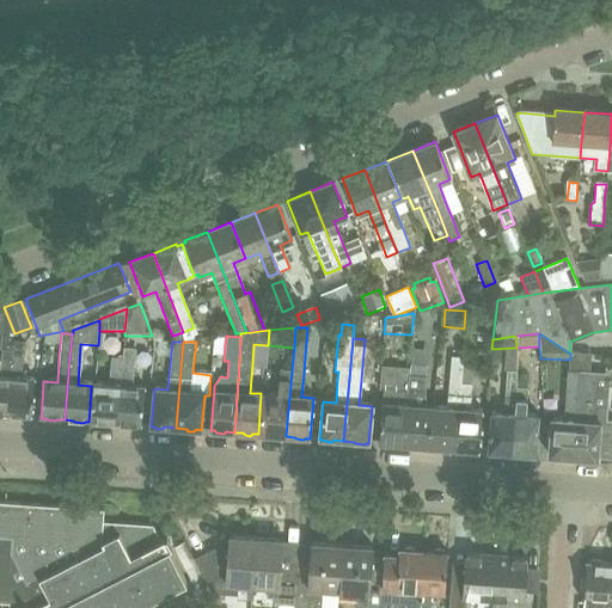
[(124,349),(123,361),(117,424),(126,424),(127,427),(135,427),(136,425),(141,425),(142,390),(133,388),(135,362),(136,350),(124,349)]
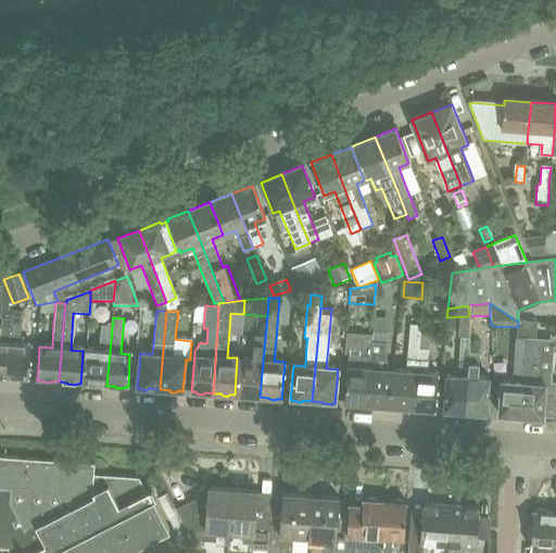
[(0,376),(7,378),(11,318),(1,318),(0,331),(0,376)]
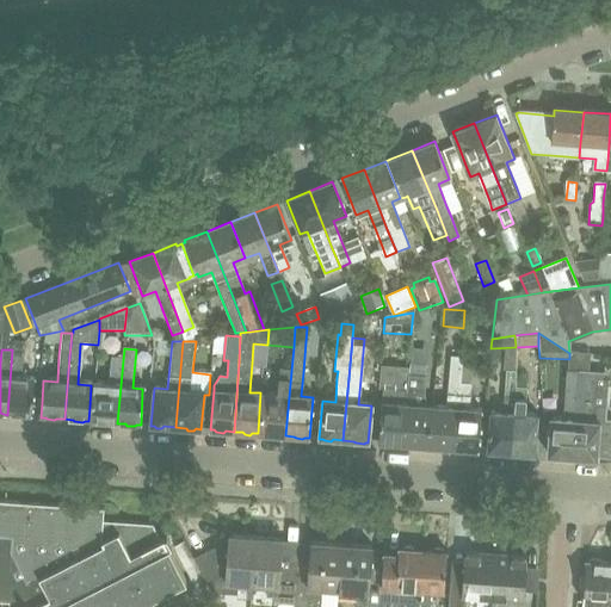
[(23,351),(12,350),(7,415),(16,415),(17,417),(23,417),(25,416),(31,416),(32,403),(34,379),(20,378),(23,351)]
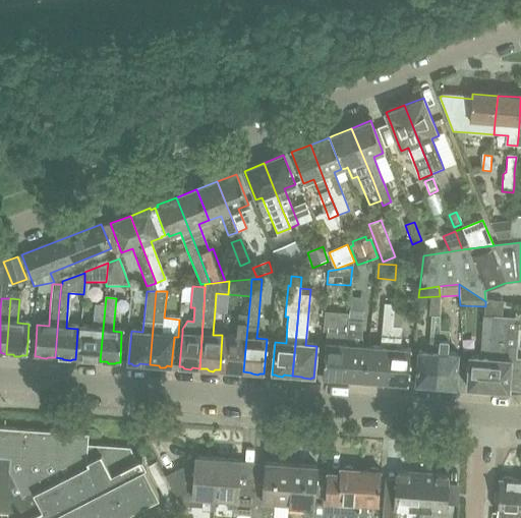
[(485,306),(484,317),(494,317),(501,318),(502,302),(485,301),(485,306)]
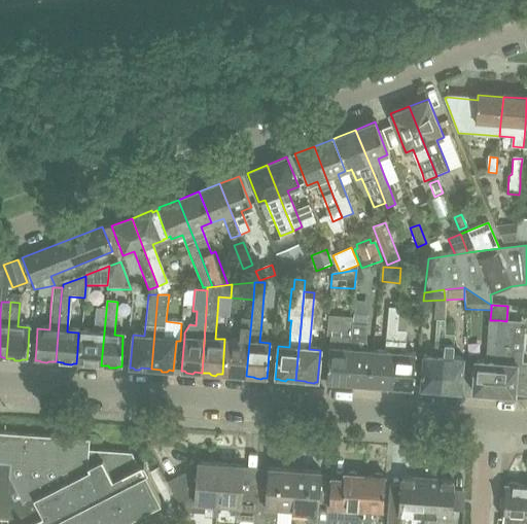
[(391,387),(397,315),(398,308),(388,308),(385,341),(384,352),(374,351),(371,386),(375,386),(377,388),(382,388),(384,387),(391,387)]
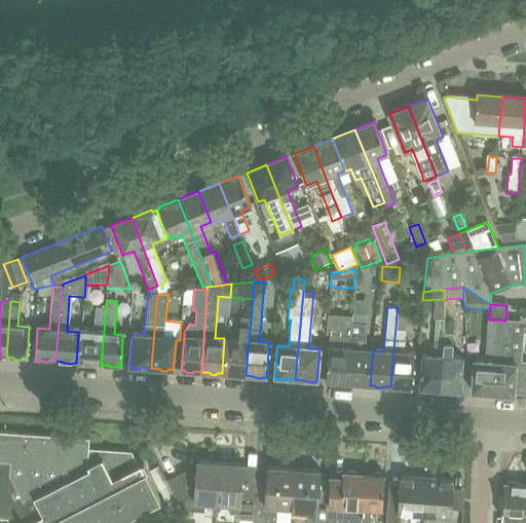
[(101,365),(106,310),(97,309),(95,333),(83,332),(81,350),(80,363),(84,364),(84,365),(89,365),(90,365),(92,364),(101,365)]
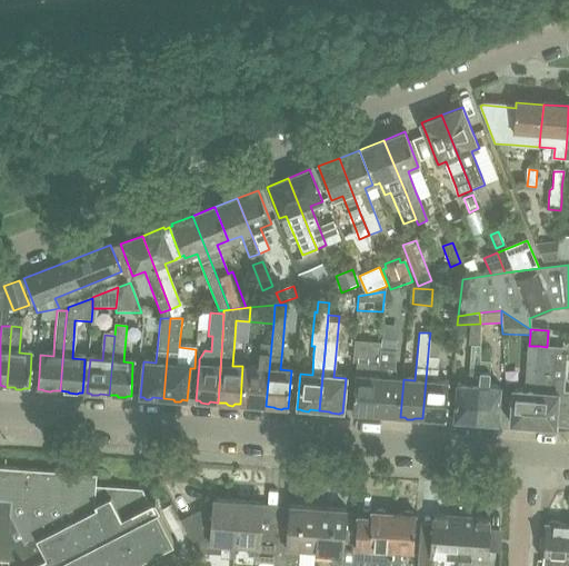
[(395,416),(398,379),(395,368),(396,353),(395,353),(396,341),(380,339),(379,350),(379,354),(375,415),(382,416),(385,417),(389,417),(391,416),(395,416)]
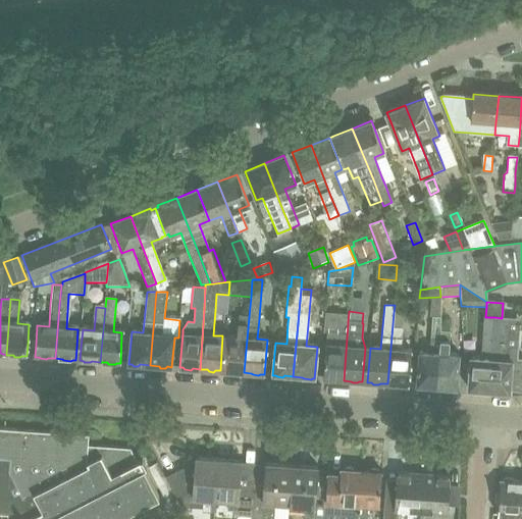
[(394,312),(387,383),(395,384),(396,385),(402,386),(403,384),(408,385),(411,351),(400,350),(402,328),(403,313),(394,312)]
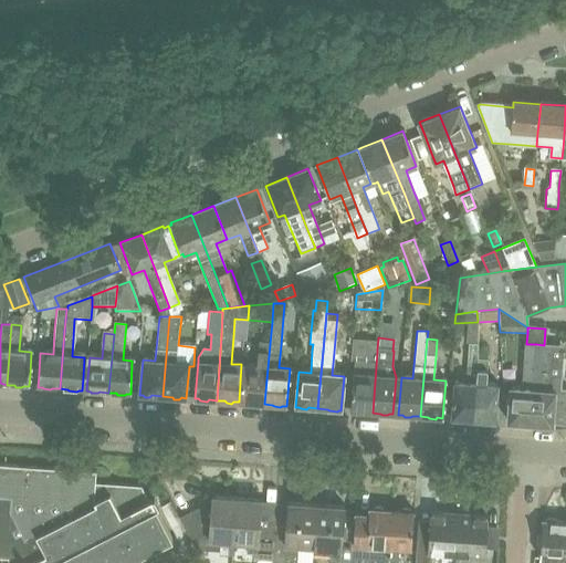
[(249,405),(254,405),(257,404),(264,404),(270,344),(260,343),(258,366),(247,365),(243,403),(247,403),(249,405)]
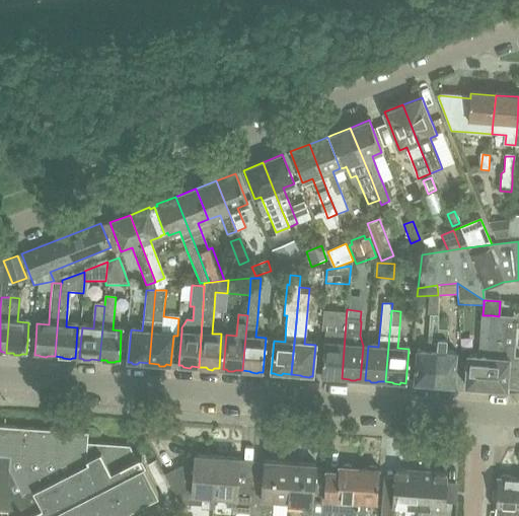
[(426,384),(434,385),(438,329),(438,316),(430,315),(430,329),(428,352),(417,351),(414,384),(419,384),(420,385),(425,386),(426,384)]
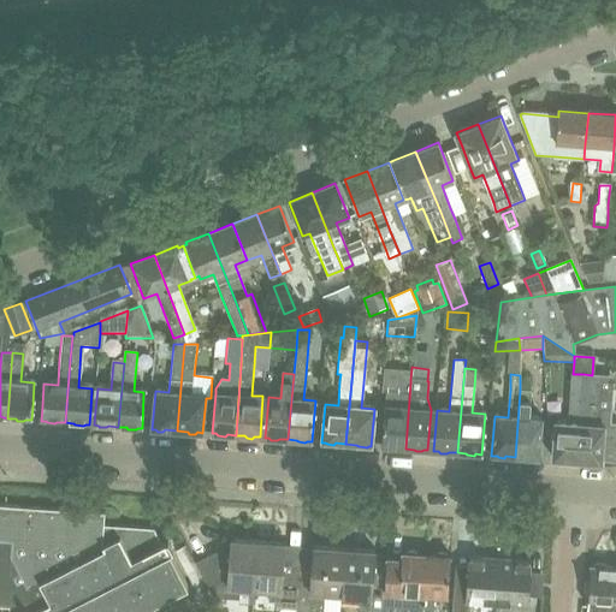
[(578,462),(584,374),(573,374),(572,391),(570,398),(569,423),(555,422),(552,459),(556,461),(557,462),(564,462),(566,462),(578,462)]
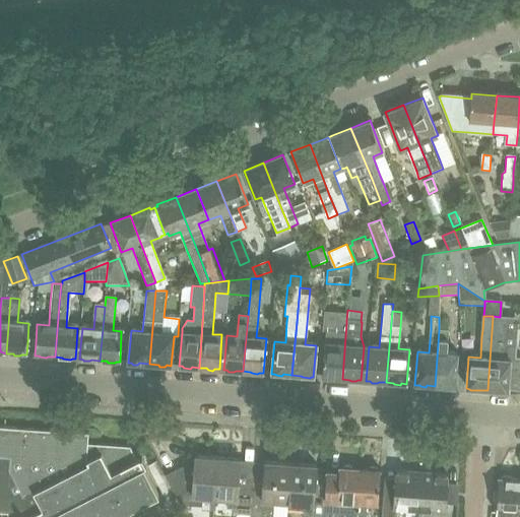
[(506,394),(506,393),(507,392),(509,392),(509,390),(519,390),(519,361),(514,361),(515,347),(506,346),(508,317),(500,317),(493,316),(488,390),(496,391),(496,393),(506,394)]
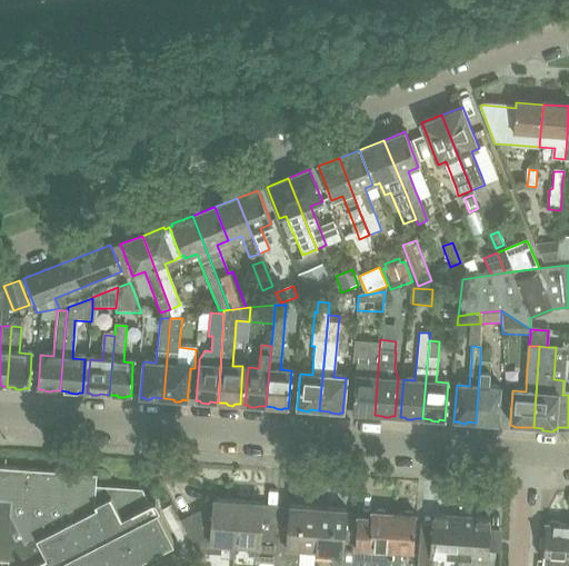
[(375,415),(379,354),(379,350),(369,350),(367,376),(356,375),(352,414),(357,414),(359,415),(365,416),(366,415),(375,415)]
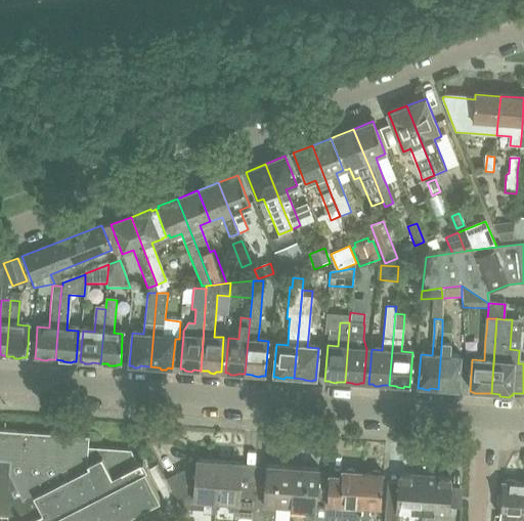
[(446,390),(447,391),(453,391),(454,390),(457,390),(461,357),(449,356),(451,334),(442,333),(438,389),(446,390)]
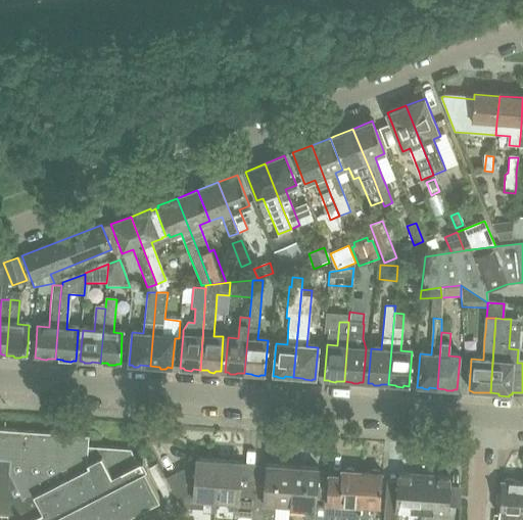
[(0,517),(5,518),(6,519),(120,519),(146,519),(140,507),(157,499),(142,470),(144,470),(140,462),(138,463),(137,462),(135,463),(128,450),(85,446),(86,436),(0,431),(0,517)]
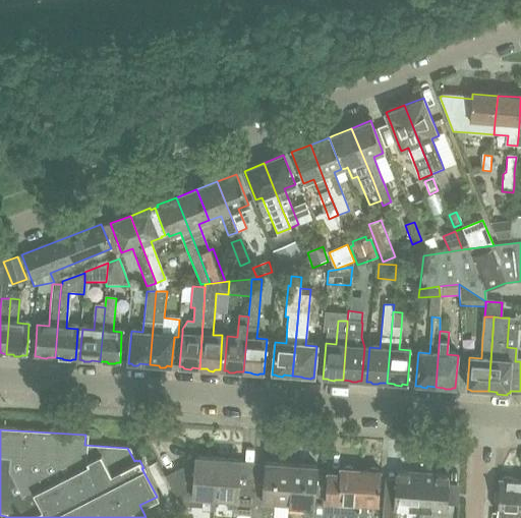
[(201,499),(217,500),(220,460),(196,458),(194,495),(189,494),(177,472),(167,477),(182,507),(201,508),(201,499)]
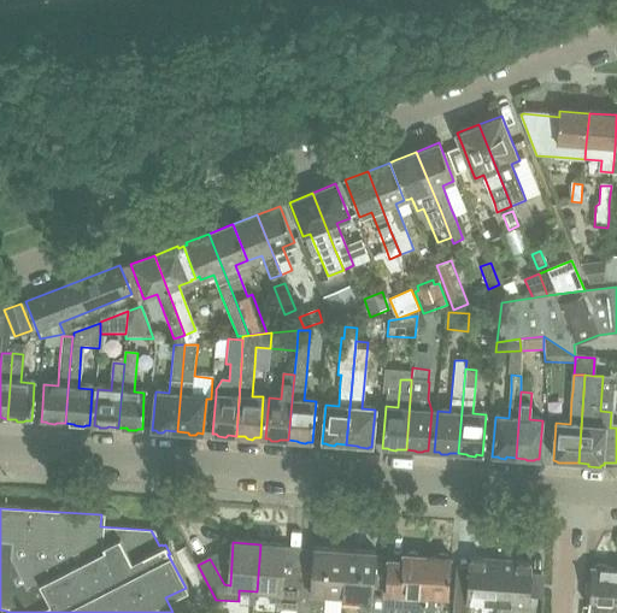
[(287,581),(288,547),(288,546),(260,544),(257,591),(270,591),(269,603),(271,603),(281,603),(281,611),(298,611),(299,587),(300,582),(287,581)]
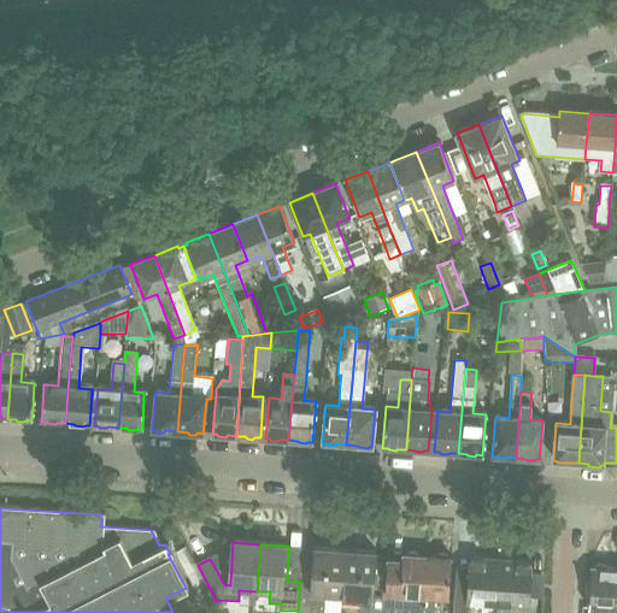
[(311,588),(299,587),(298,611),(298,612),(323,612),(325,594),(342,595),(345,550),(313,548),(311,588)]
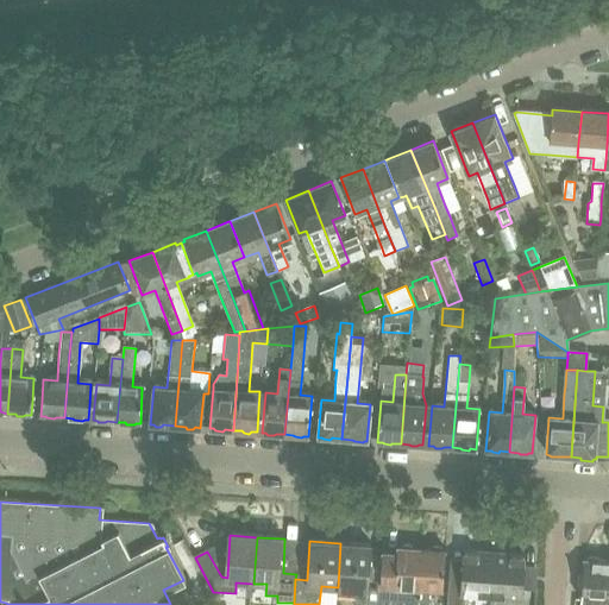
[(370,544),(340,543),(338,587),(356,588),(355,604),(365,604),(370,544)]
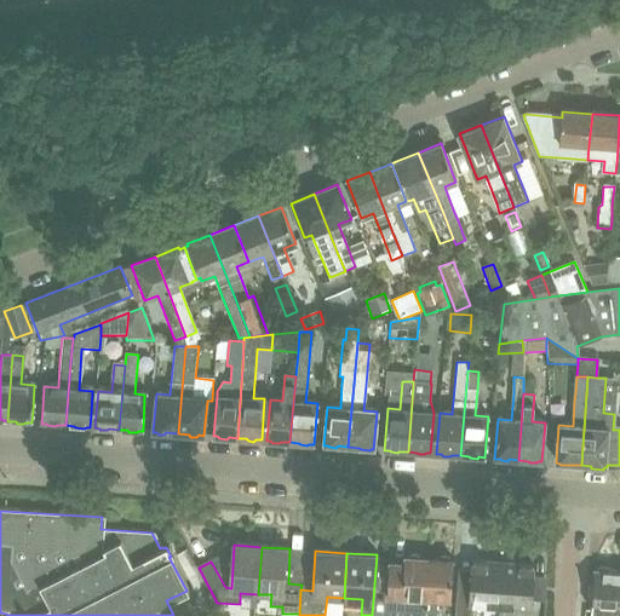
[(426,615),(430,559),(405,557),(405,562),(391,560),(389,596),(388,610),(414,611),(414,615),(426,615)]
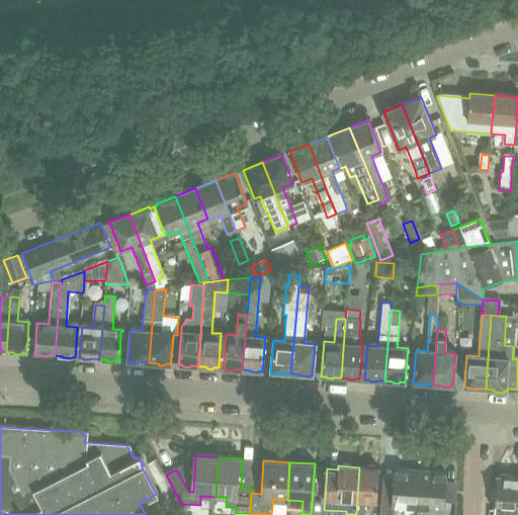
[(359,467),(356,514),(364,514),(366,501),(376,502),(378,468),(359,467)]
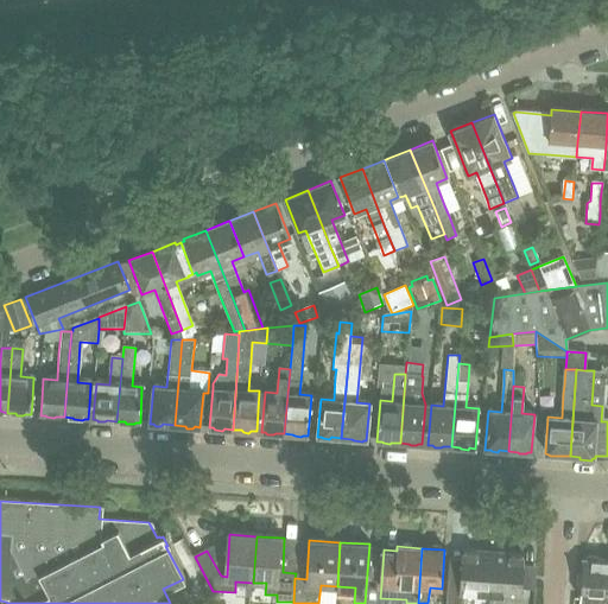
[(462,582),(448,580),(445,603),(474,603),(475,595),(491,596),(493,553),(464,551),(463,559),(462,582)]
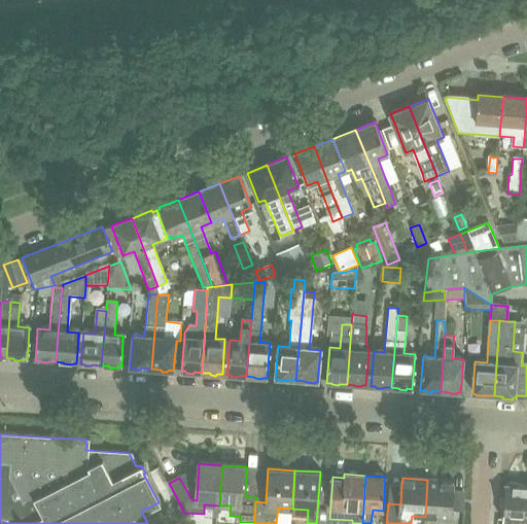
[(427,480),(425,517),(451,519),(452,511),(453,490),(454,482),(427,480)]
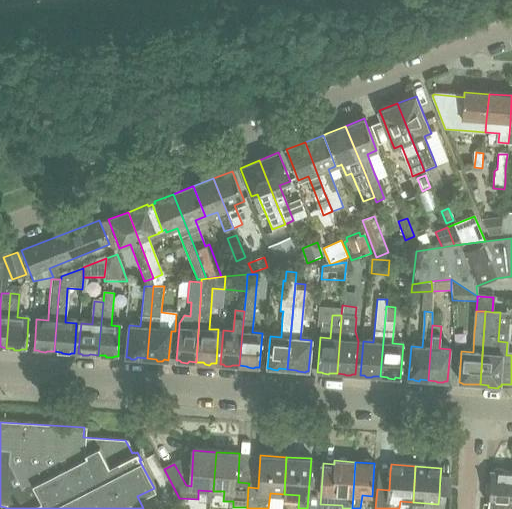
[(508,508),(511,473),(491,471),(488,508),(508,508)]
